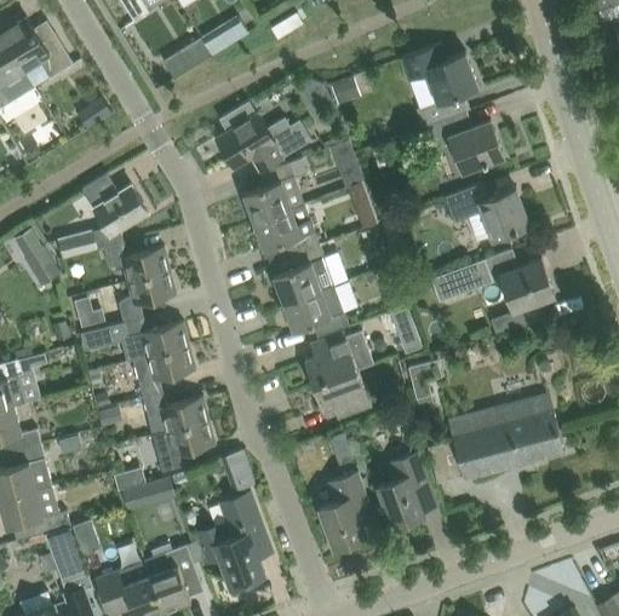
[(139,0),(119,0),(133,22),(148,13),(139,0)]
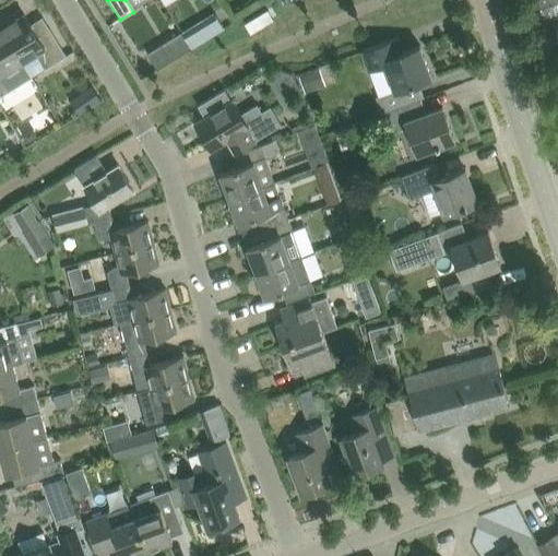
[(557,0),(535,0),(542,22),(557,18),(557,0)]
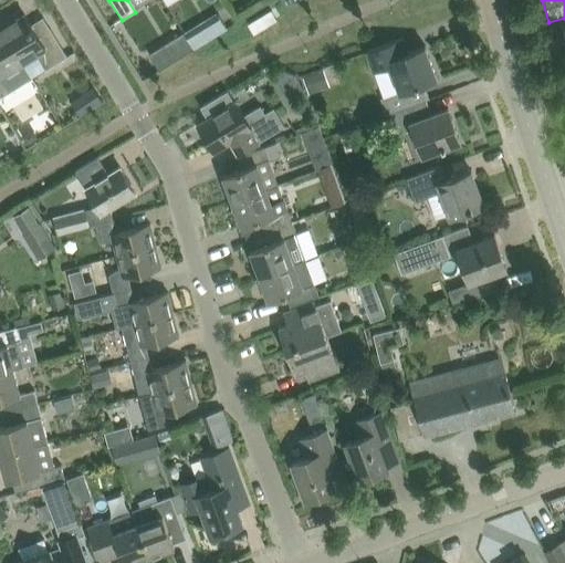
[(270,11),(247,24),(252,35),(275,21),(270,11)]
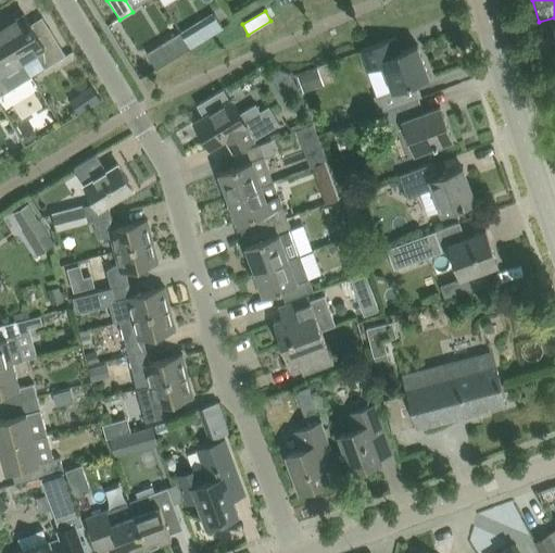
[(11,20),(0,25),(0,29),(21,64),(34,55),(43,71),(65,58),(48,30),(36,38),(23,16),(12,23),(11,20)]
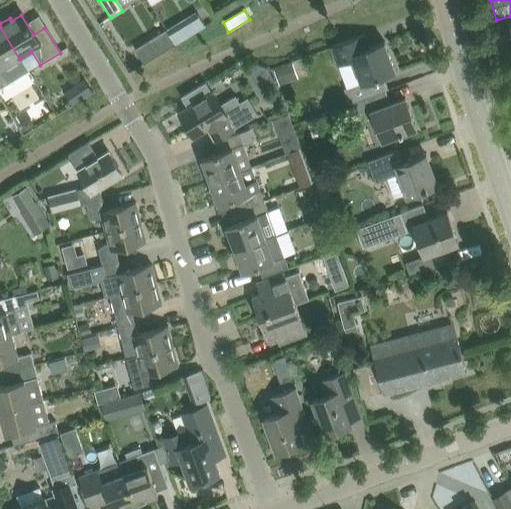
[(180,22),(165,31),(174,46),(189,37),(180,22)]
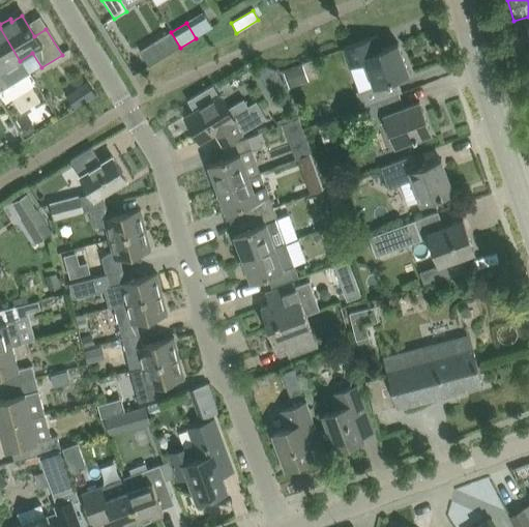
[(0,92),(17,83),(7,68),(20,61),(0,28),(0,92)]
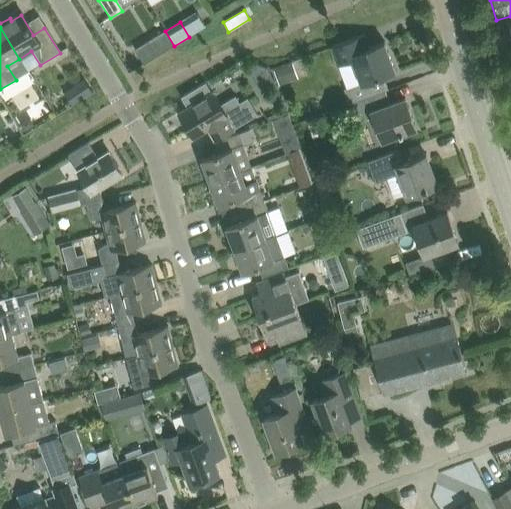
[(157,31),(144,39),(155,57),(170,48),(174,46),(165,31),(159,35),(157,31)]
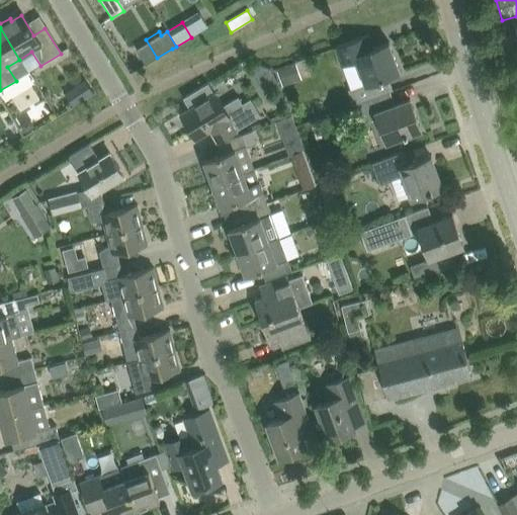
[(334,49),(341,68),(349,91),(364,86),(375,82),(379,81),(399,74),(388,44),(372,50),(367,36),(334,49)]
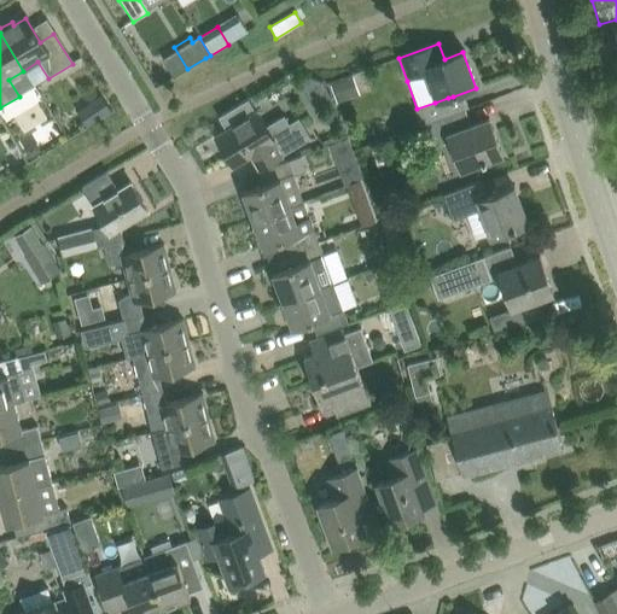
[(359,97),(353,77),(330,86),(336,105),(359,97)]
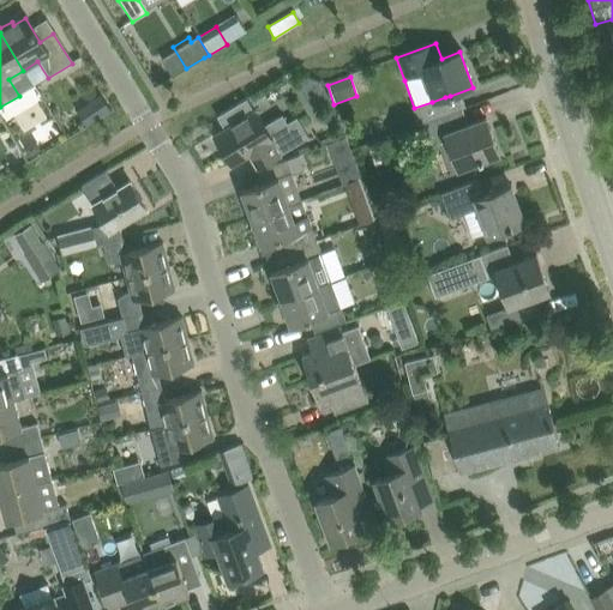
[(98,96),(86,104),(97,119),(109,110),(98,96)]
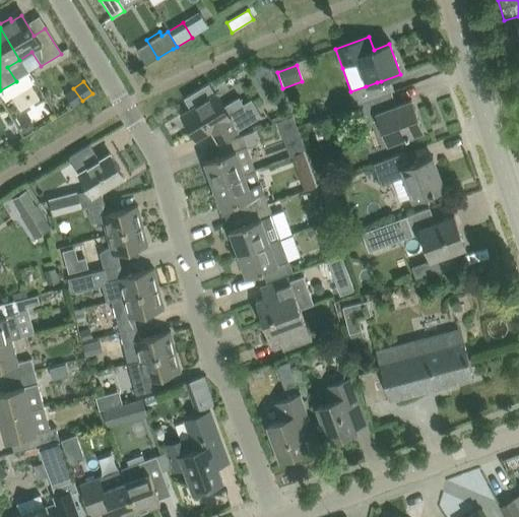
[(207,85),(183,100),(190,111),(181,117),(195,141),(210,131),(218,143),(260,118),(250,101),(243,106),(238,99),(222,109),(215,95),(214,97),(207,85)]
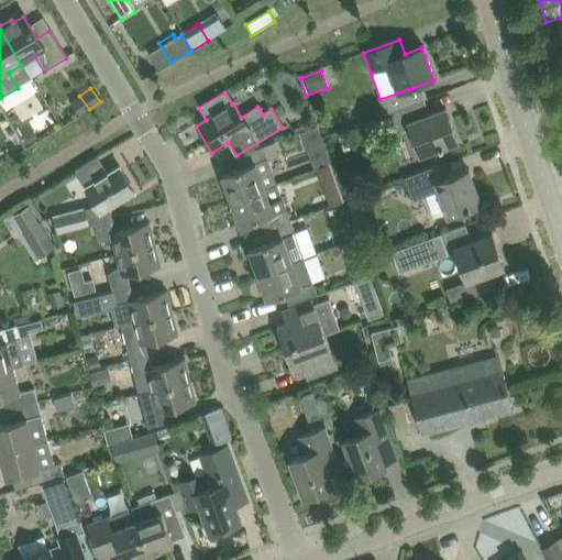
[(419,156),(436,151),(456,143),(444,110),(428,116),(422,101),(401,109),(383,116),(390,136),(409,130),(419,156)]
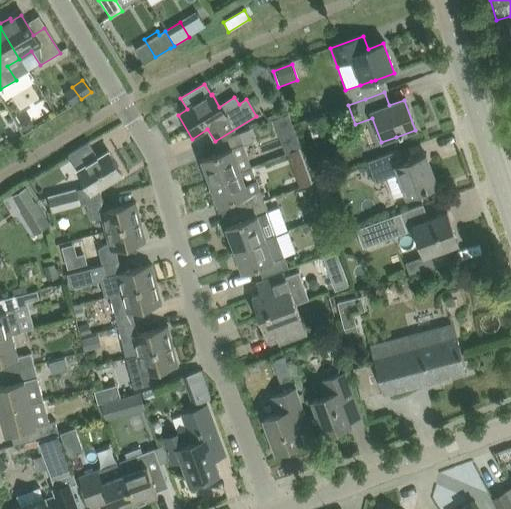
[(339,110),(327,115),(332,127),(344,123),(339,110)]
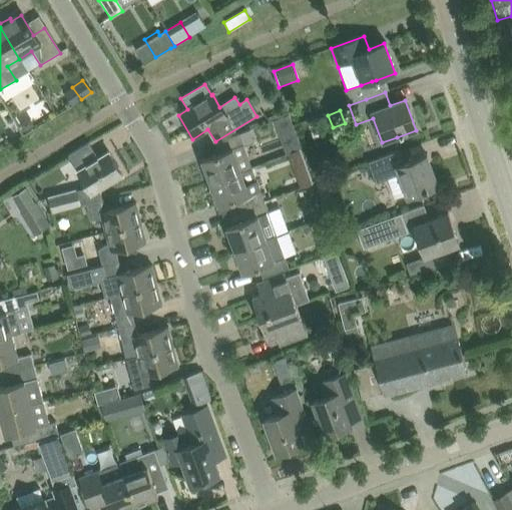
[(288,116),(272,122),(278,138),(293,132),(288,116)]
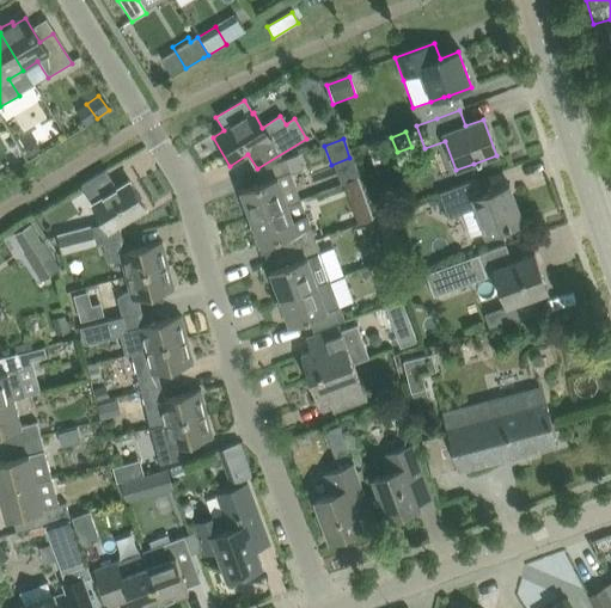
[(24,148),(29,158),(40,152),(35,142),(24,148)]
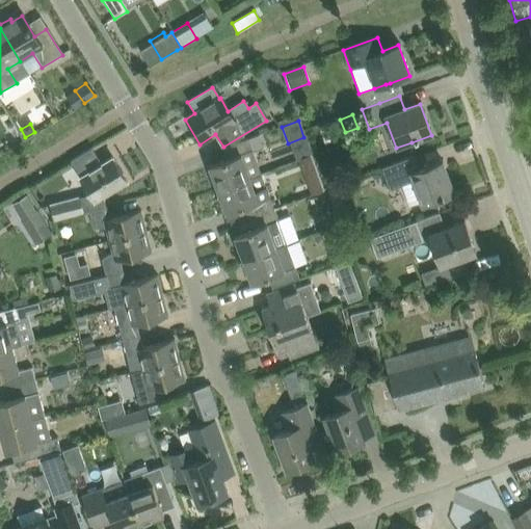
[(258,135),(247,139),(251,152),(263,148),(258,135)]
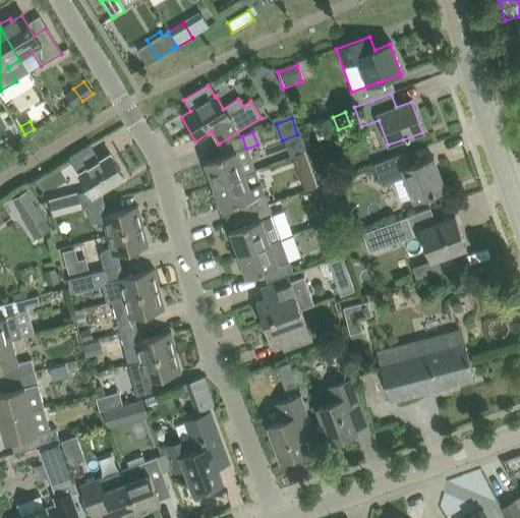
[(213,186),(253,172),(245,150),(246,149),(242,136),(235,139),(216,147),(220,158),(205,164),(213,186)]
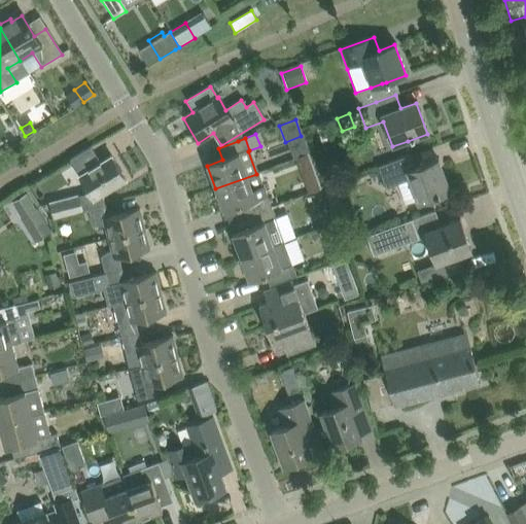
[(305,153),(293,158),(297,170),(310,166),(305,153)]
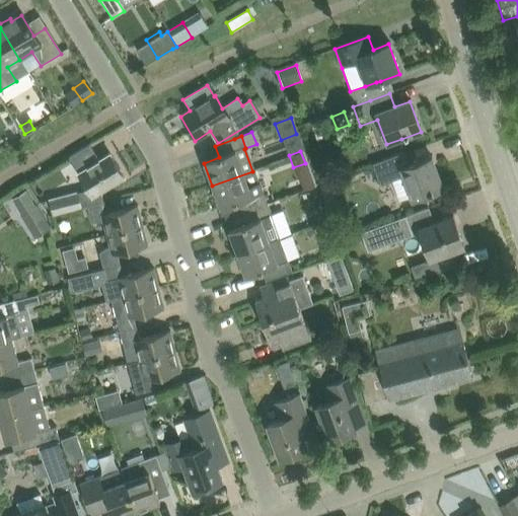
[(384,160),(382,161),(371,165),(379,187),(391,181),(398,204),(411,200),(412,200),(420,197),(423,196),(442,189),(431,158),(409,166),(403,153),(384,160)]
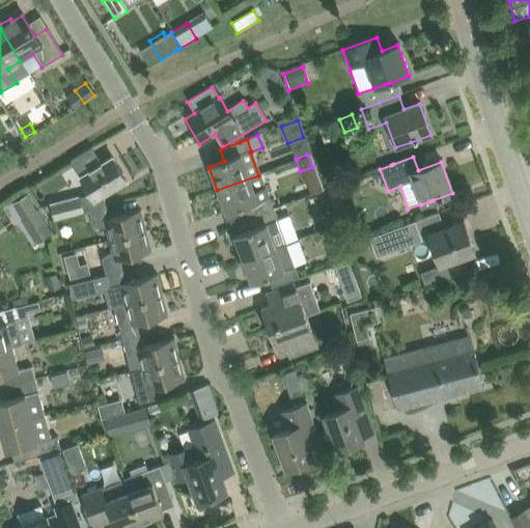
[(50,205),(54,221),(103,209),(102,197),(127,183),(112,159),(80,178),(88,192),(79,198),(50,205)]
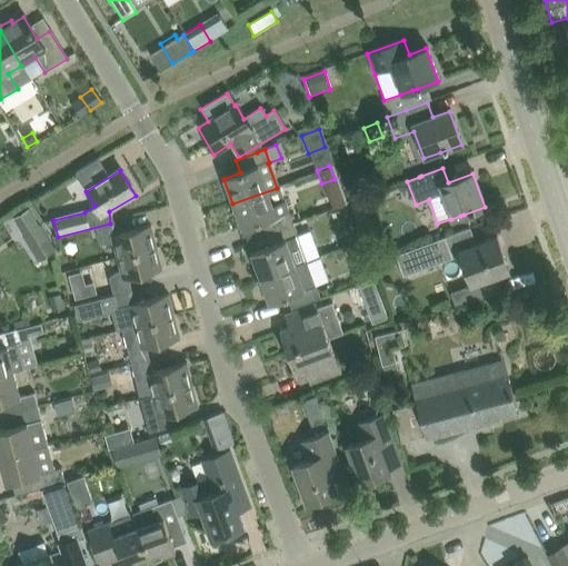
[(262,235),(292,225),(288,211),(286,212),(277,188),(232,204),(241,229),(258,224),(262,235)]
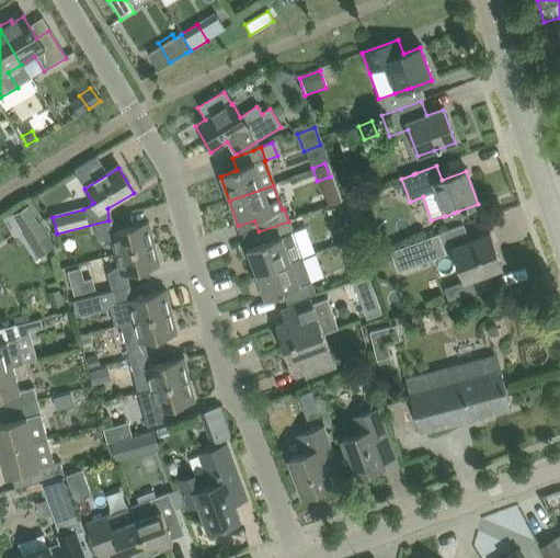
[(343,202),(347,214),(364,208),(361,196),(343,202)]
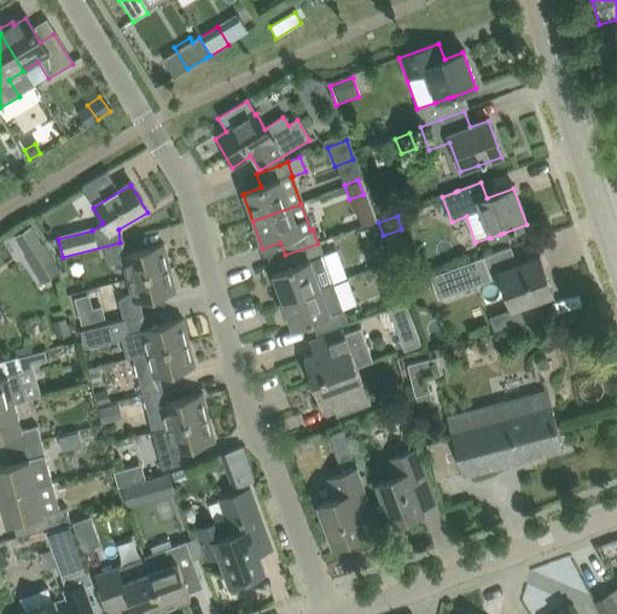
[(30,228),(13,238),(25,257),(41,247),(30,228)]
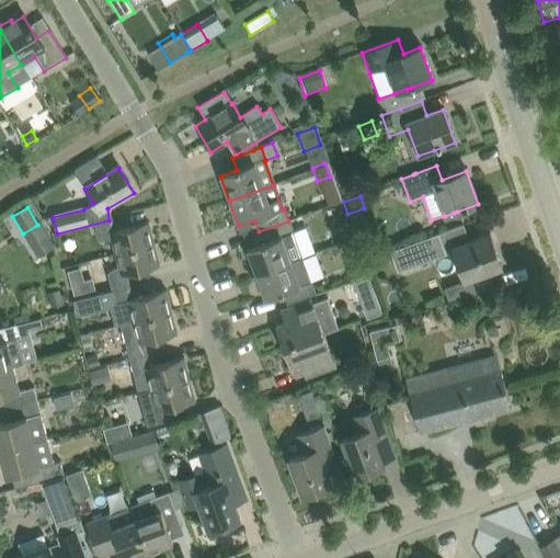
[(247,251),(256,275),(289,263),(289,264),(301,260),(292,235),(293,234),(290,227),(305,221),(304,216),(288,221),(259,231),(264,245),(247,251)]
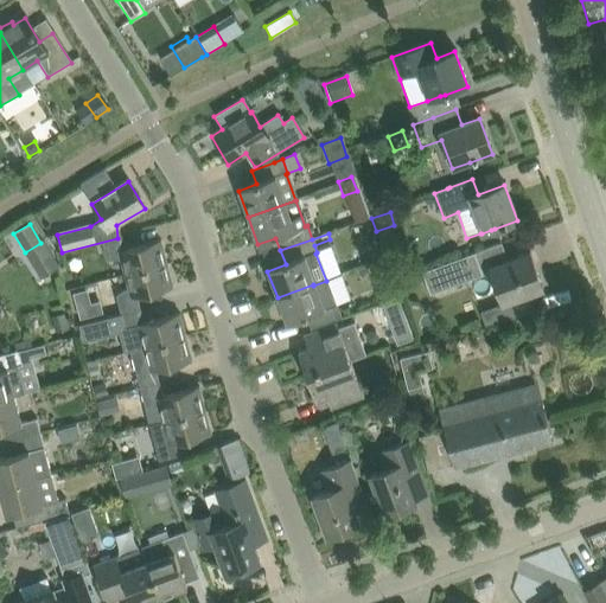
[(121,262),(125,275),(165,265),(160,242),(123,251),(120,238),(101,243),(106,262),(121,262)]
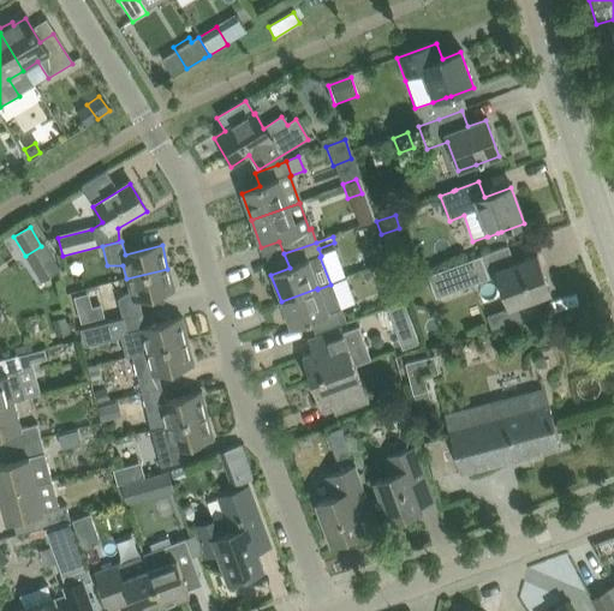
[(427,277),(435,299),(488,280),(480,257),(427,277)]
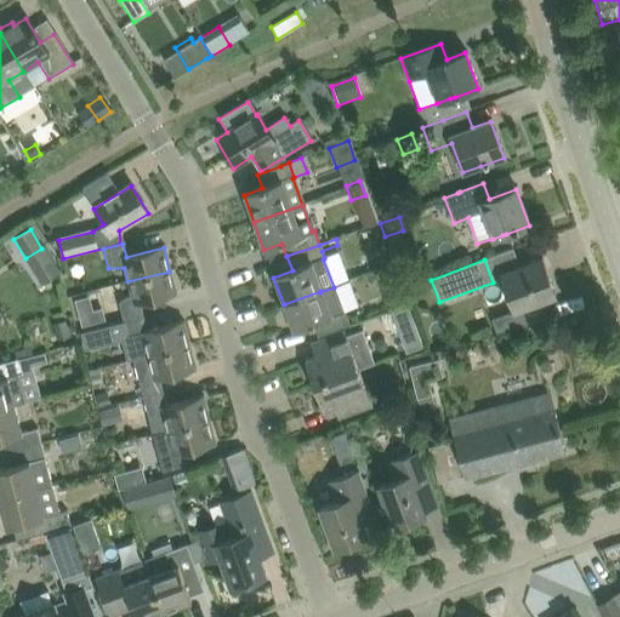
[(513,312),(529,306),(532,306),(555,297),(541,261),(518,268),(516,269),(500,275),(513,312)]
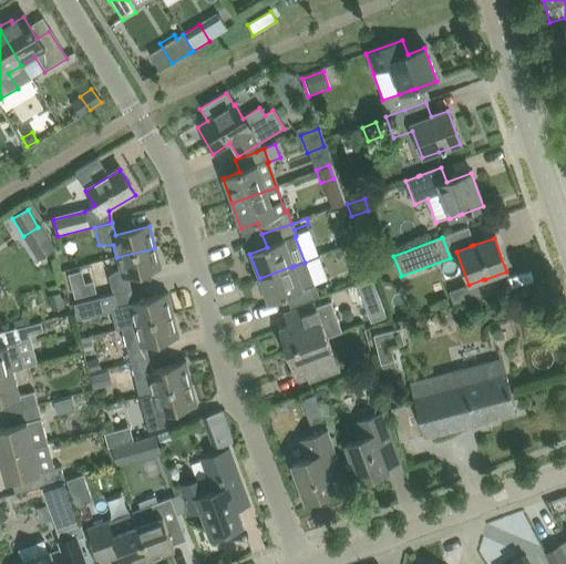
[(359,242),(348,246),(353,263),(364,258),(359,242)]
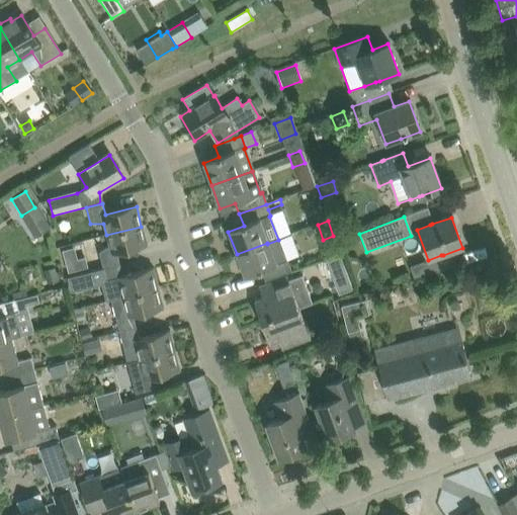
[(115,254),(147,246),(141,227),(106,235),(109,247),(98,253),(102,269),(118,265),(115,254)]
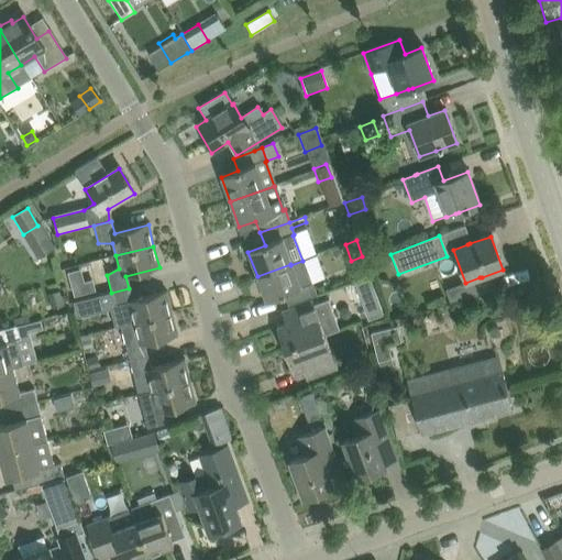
[(35,253),(23,257),(31,277),(43,272),(35,253)]
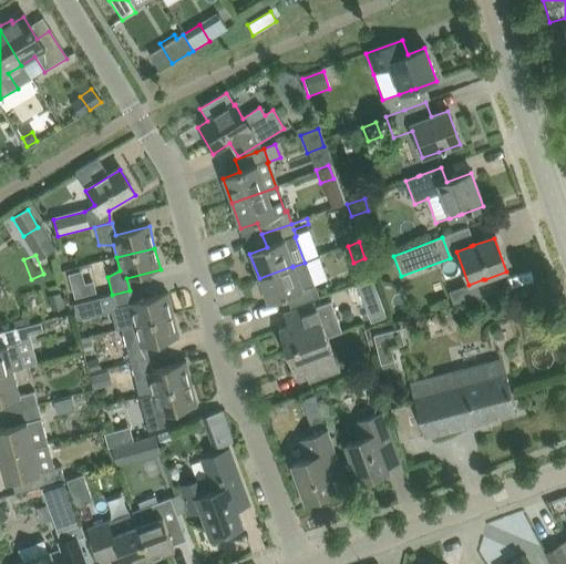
[(259,280),(255,282),(259,294),(264,293),(268,304),(285,297),(289,309),(310,301),(319,298),(317,294),(314,286),(309,275),(305,263),(292,267),(292,266),(259,278),(259,280)]
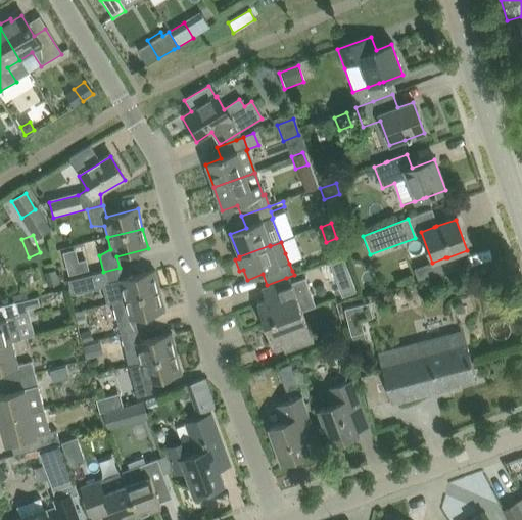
[(82,251),(67,258),(78,279),(92,272),(82,251)]
